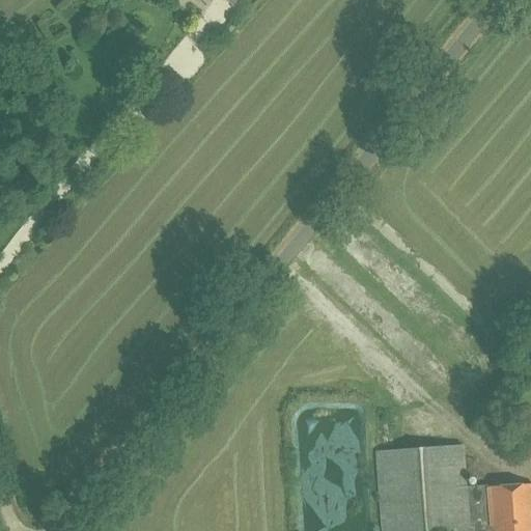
[(166,86),(166,87),(166,88),(166,89),(167,90),(167,91),(168,92),(169,93),(170,93),(170,94),(171,94),(172,94),(173,94),(173,95),(174,95),(175,94),(176,94),(177,94),(178,93),(179,93),(180,92),(182,91),(182,90),(183,89),(183,88),(183,87),(183,86),(183,85),(183,84),(182,83),(182,82),(180,81),(179,80),(178,79),(177,79),(176,78),(175,78),(174,78),(173,78),(172,78),(171,79),(170,79),(169,80),(168,81),(167,82),(167,83),(166,84),(166,85),(166,86)]
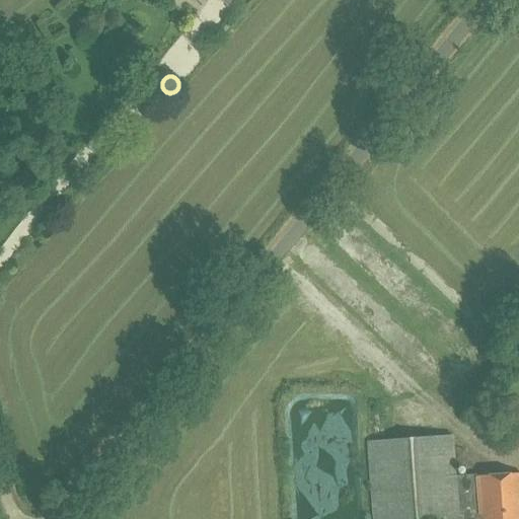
[(518,422),(518,398),(505,405),(514,425),(518,422)]
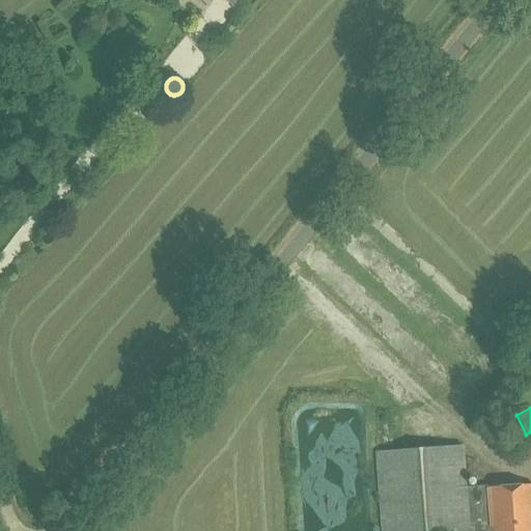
[(466,486),(463,445),(374,452),(381,530),(530,530),(530,484),(486,488),(485,485),(466,486)]
